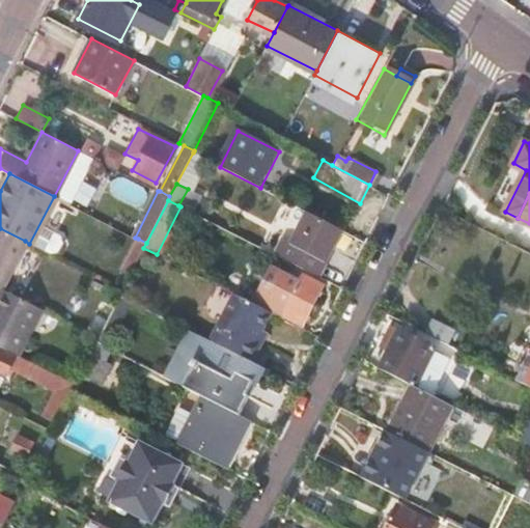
[(317,276),(341,229),(307,212),(288,246),(281,242),(275,254),(317,276)]
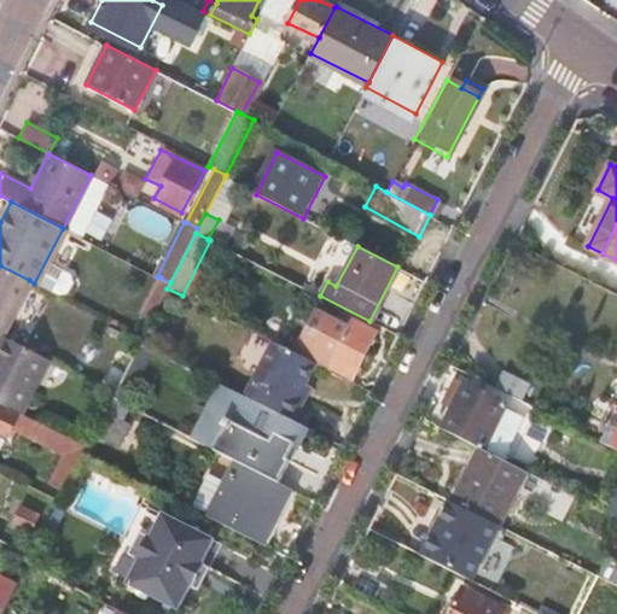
[(0,334),(1,335),(29,280),(0,265),(0,334)]
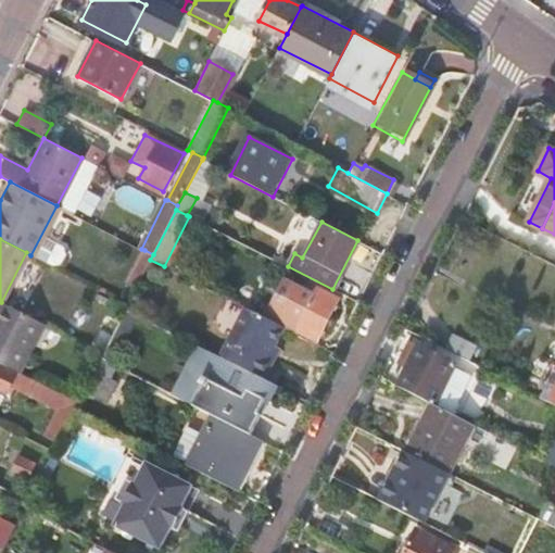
[(141,278),(150,260),(153,254),(144,250),(133,274),(141,278)]
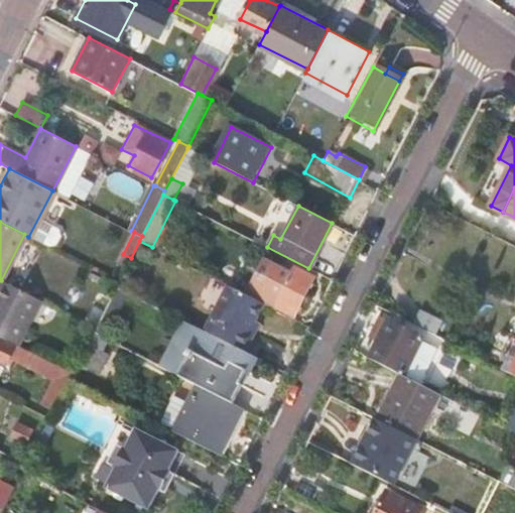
[(125,269),(131,258),(123,254),(117,265),(125,269)]
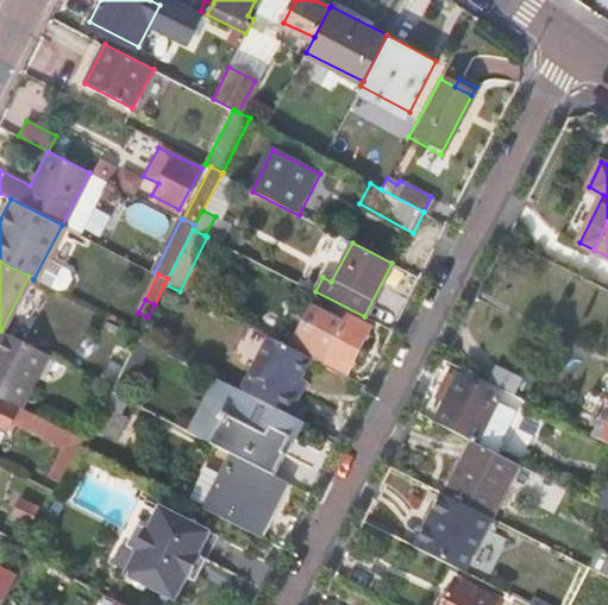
[(312,359),(323,364),(324,360),(345,373),(369,327),(345,315),(342,322),(309,306),(293,336),(298,339),(293,350),(312,359)]
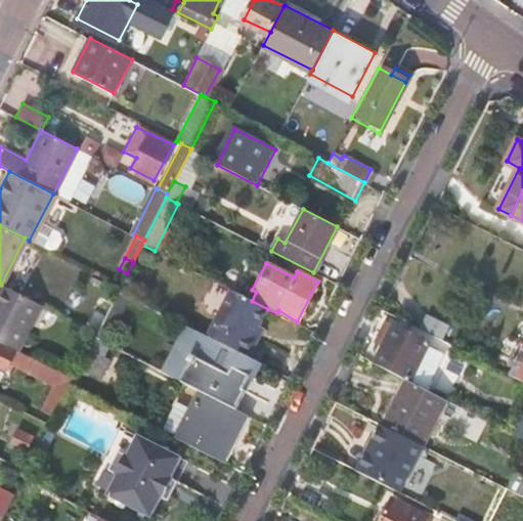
[(39,304),(1,285),(0,286),(0,342),(15,350),(39,304)]
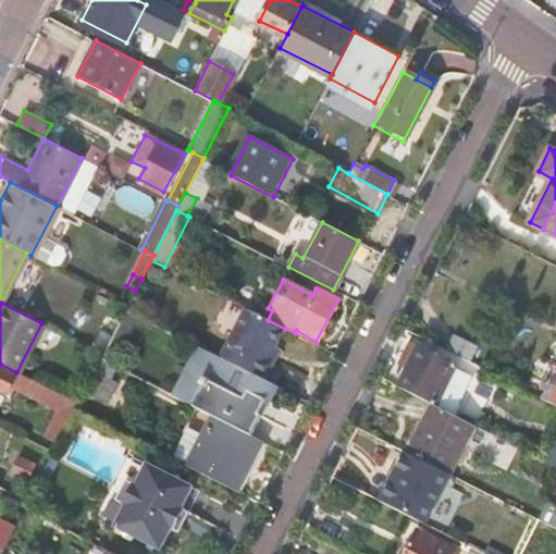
[(221,357),(266,380),(273,361),(269,359),(285,329),(268,320),(246,308),(221,357)]
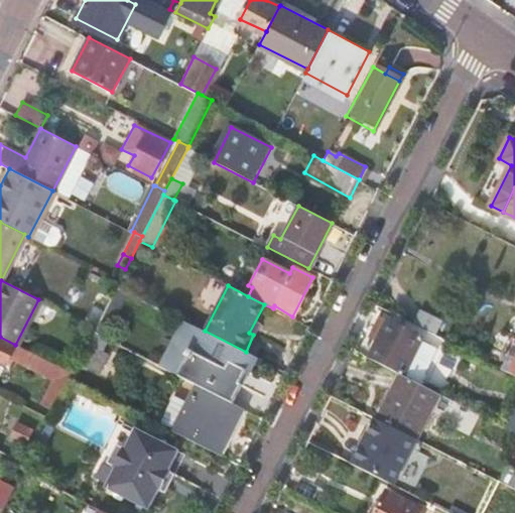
[(93,333),(107,340),(130,294),(116,287),(95,328),(93,333)]
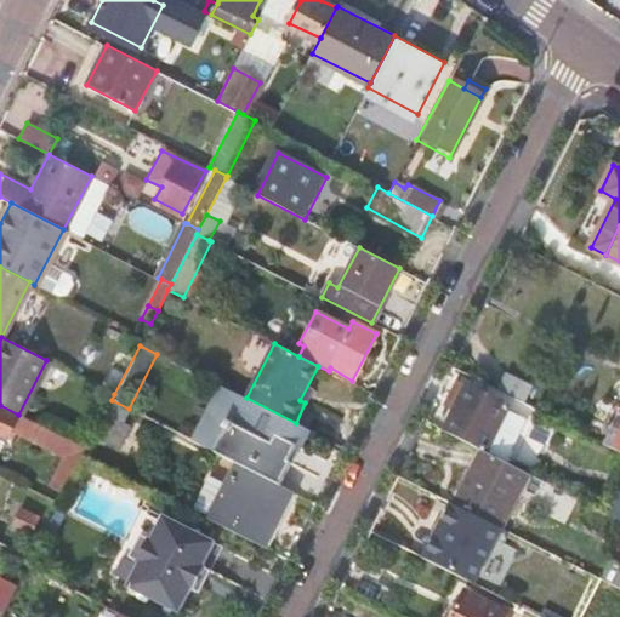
[(448,405),(458,410),(470,387),(459,382),(448,405)]
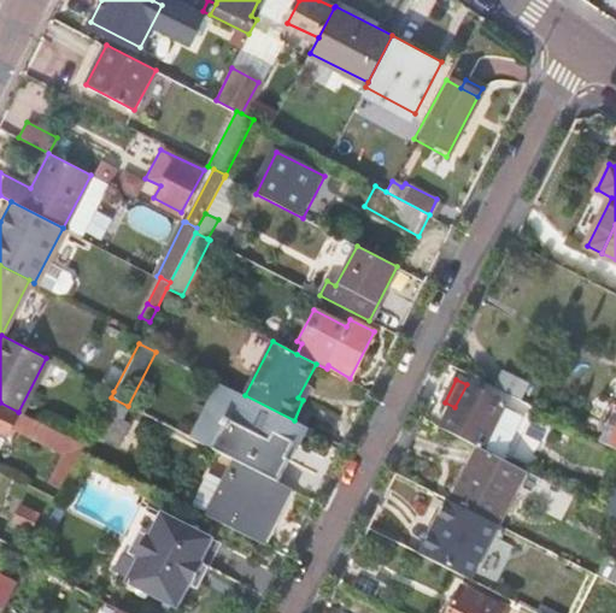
[(444,428),(477,444),(484,448),(505,405),(467,384),(455,407),(444,428)]
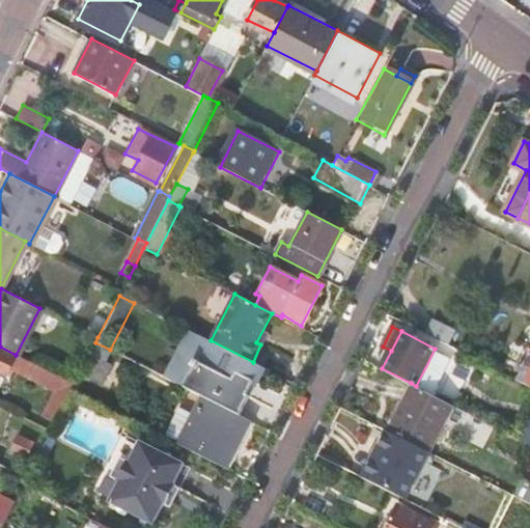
[(253,362),(211,340),(194,332),(169,381),(200,396),(238,415),(247,395),(245,394),(252,382),(255,384),(263,367),(253,362)]
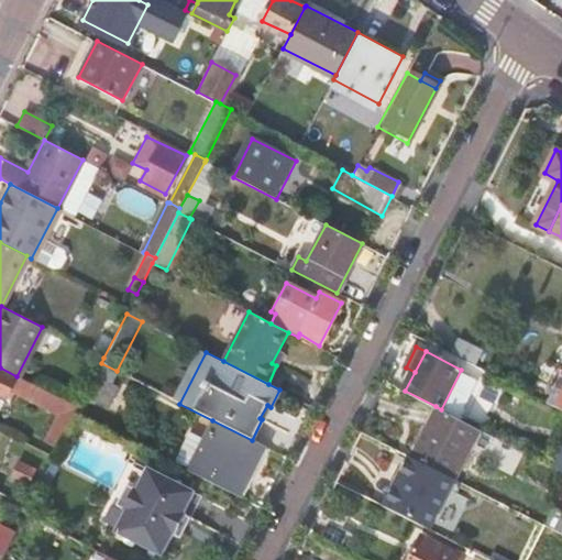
[(0,395),(4,397),(14,379),(0,371),(0,395)]
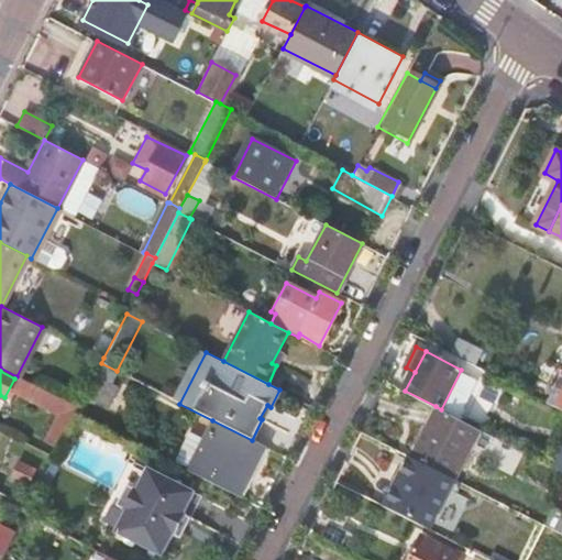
[(103,405),(114,385),(107,382),(101,391),(97,390),(92,399),(103,405)]
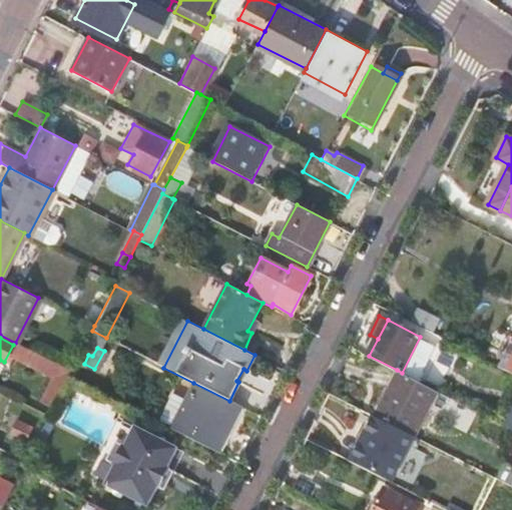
[(397,370),(373,416),(379,418),(393,391),(410,399),(418,381),(402,373),(397,370)]
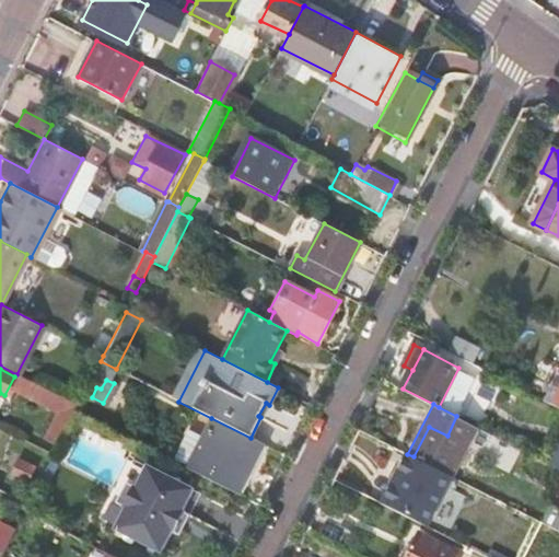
[(414,456),(446,474),(450,475),(475,426),(456,416),(447,436),(429,427),(414,456)]
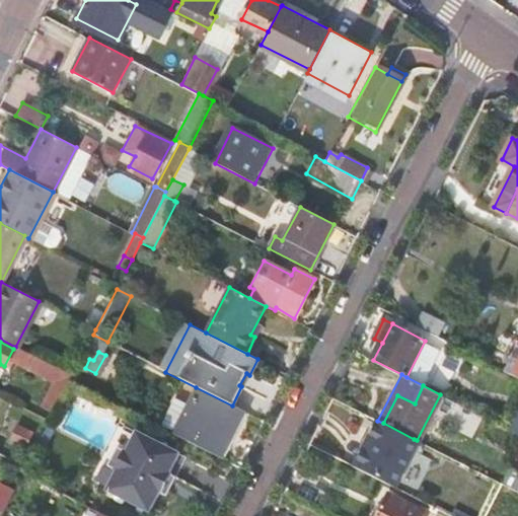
[(173,433),(219,456),(242,411),(232,406),(196,387),(183,413),(171,407),(163,424),(174,431),(173,433)]
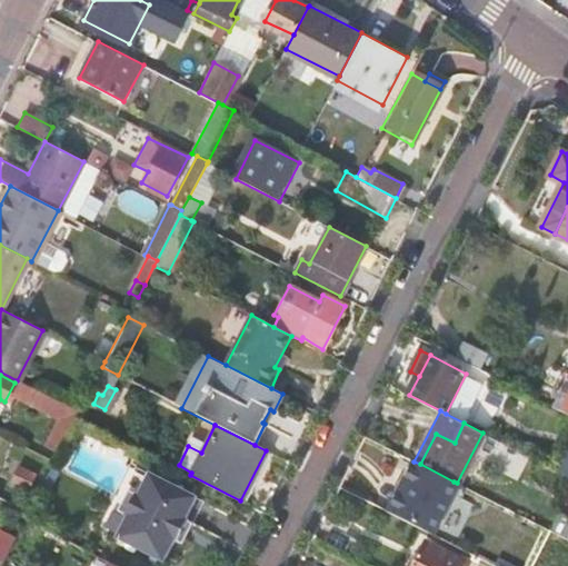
[(414,462),(389,509),(429,530),(454,482),(420,464),(414,462)]
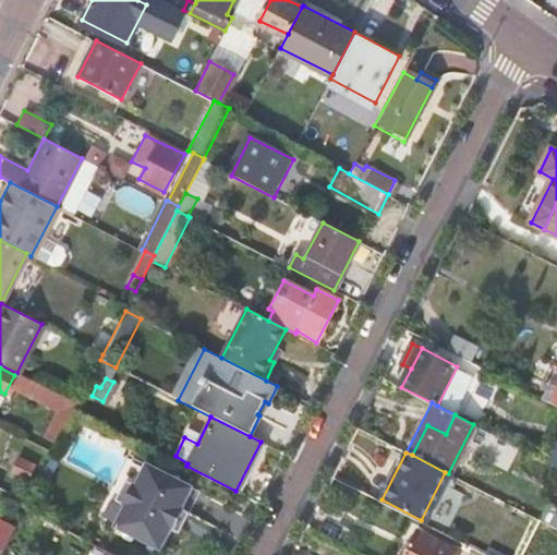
[(181,510),(192,487),(146,466),(135,487),(126,486),(120,499),(125,507),(113,529),(158,553),(172,525),(177,527),(184,511),(181,510)]
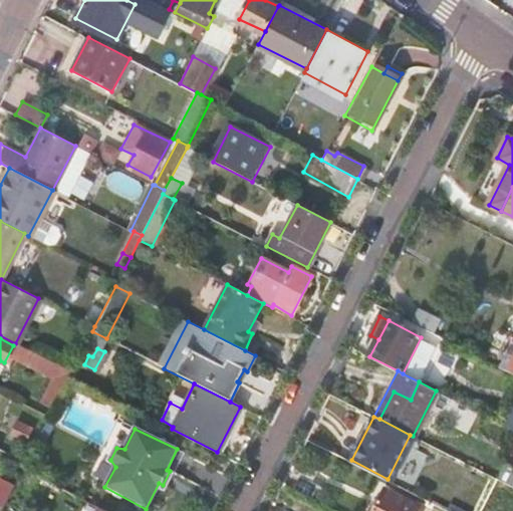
[(512,444),(496,478),(505,483),(512,467),(512,444)]
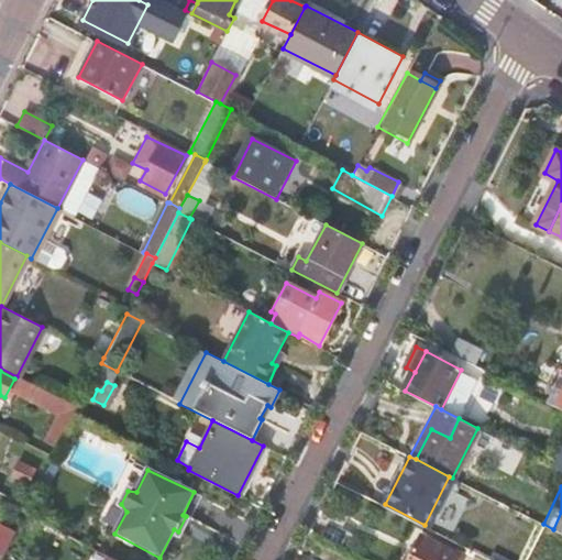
[(18,511),(24,513),(26,507),(20,503),(18,511)]
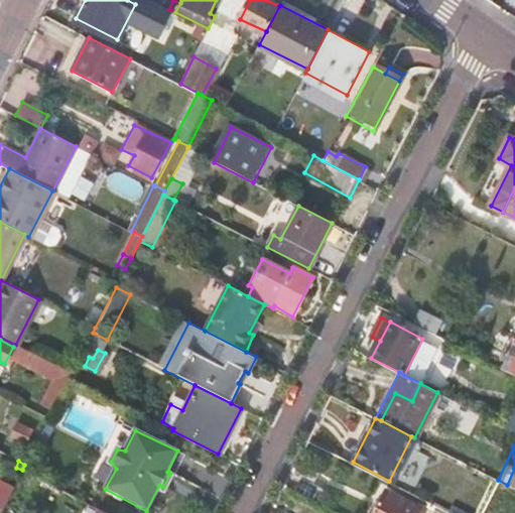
[(0,509),(2,509),(12,489),(0,482),(0,509)]
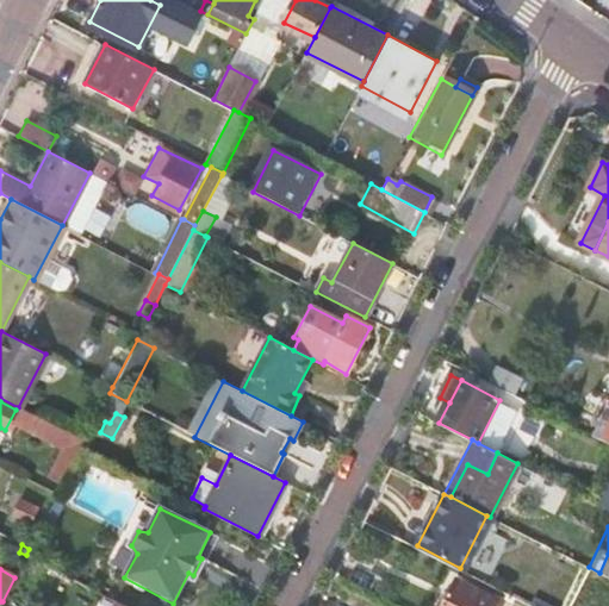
[(493,605),(497,600),(459,580),(446,605),(493,605)]
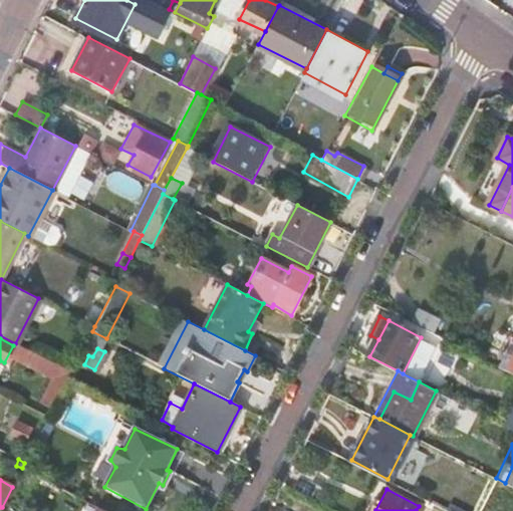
[(503,510),(506,506),(487,495),(481,507),(489,510),(503,510)]
